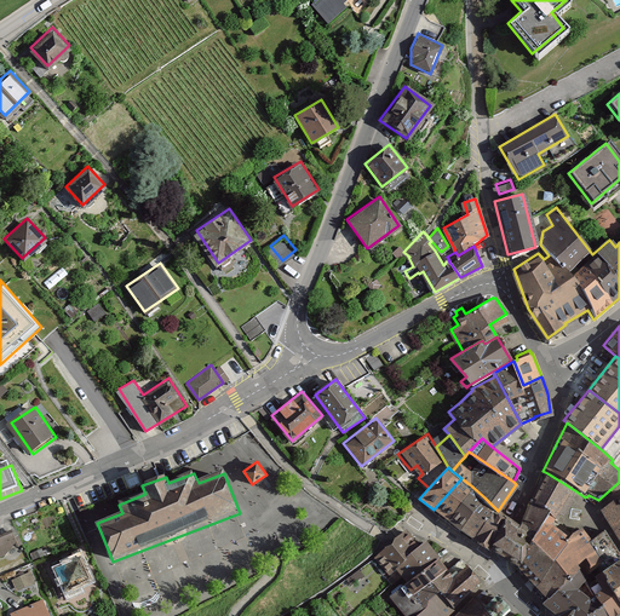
[(547,473),(533,501),(550,517),(557,520),(561,516),(564,518),(575,500),(573,499),(577,491),(547,473)]
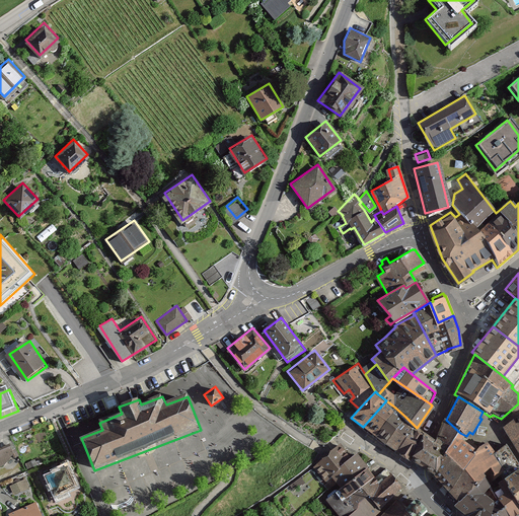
[(395,408),(386,400),(363,427),(373,435),(395,408)]
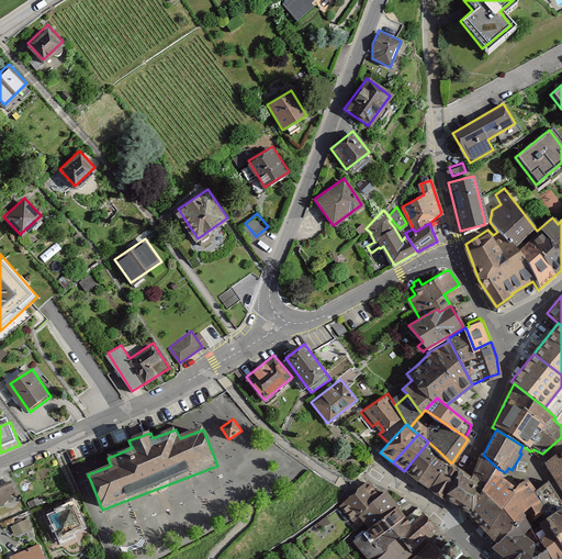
[(439,451),(428,442),(404,471),(416,479),(439,451)]
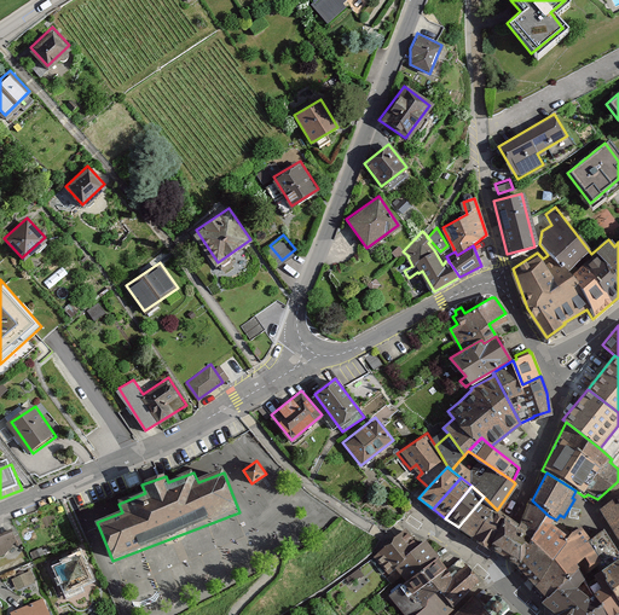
[(618,492),(599,509),(618,540),(618,492)]
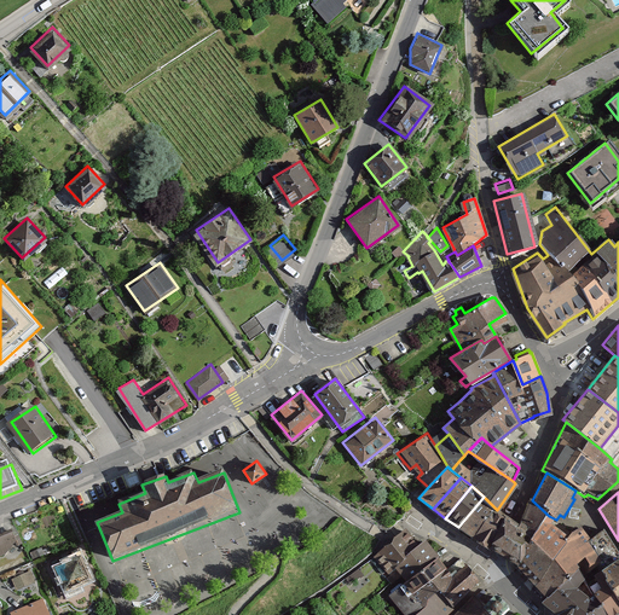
[(495,508),(484,497),(458,527),(473,537),(495,508)]
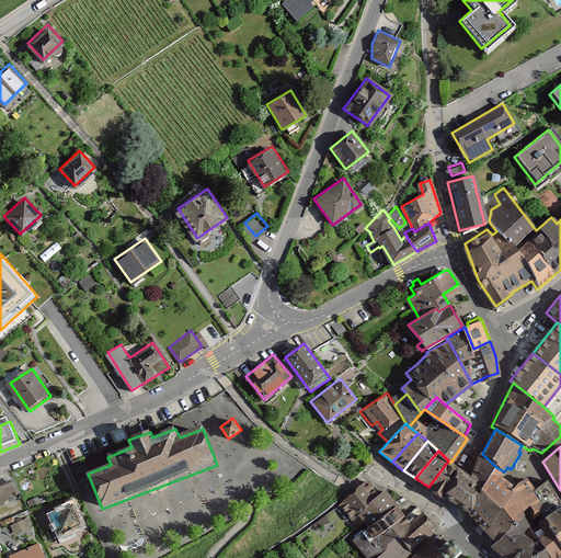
[(469,515),(497,468),(482,454),(481,454),(471,477),(466,474),(460,469),(446,498),(447,497),(457,502),(461,505),(469,515)]
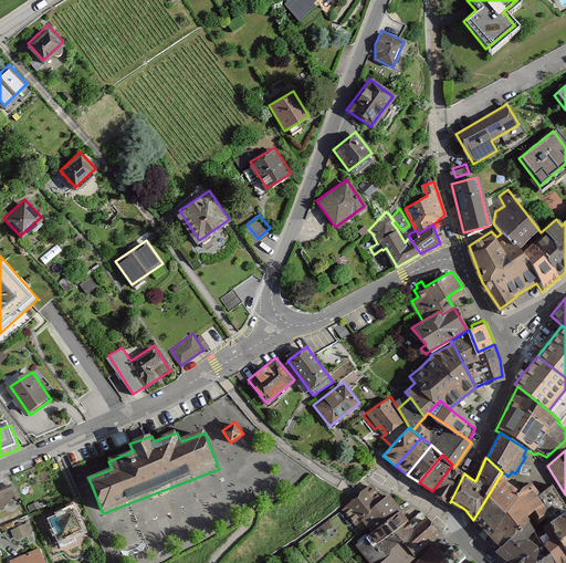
[(454,467),(452,465),(432,491),(450,502),(464,473),(454,467)]
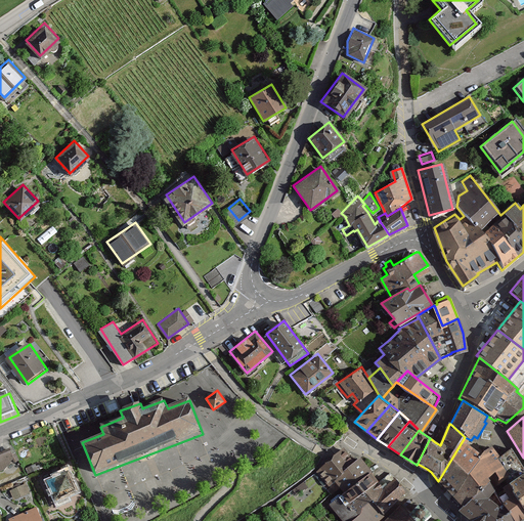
[(471,440),(465,437),(438,481),(453,497),(468,480),(480,463),(478,461),(482,456),(468,443),(471,440)]
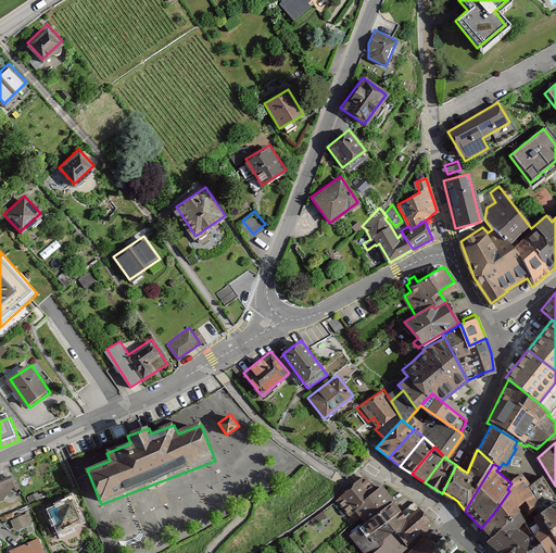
[(336,499),(349,515),(354,511),(380,489),(366,473),(336,499)]
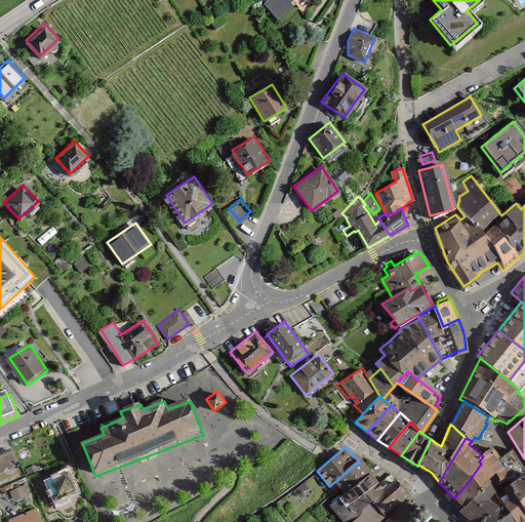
[(486,452),(483,456),(479,462),(481,464),(469,481),(454,498),(463,510),(483,495),(491,485),(494,490),(512,478),(499,458),(500,457),(493,447),(486,452)]
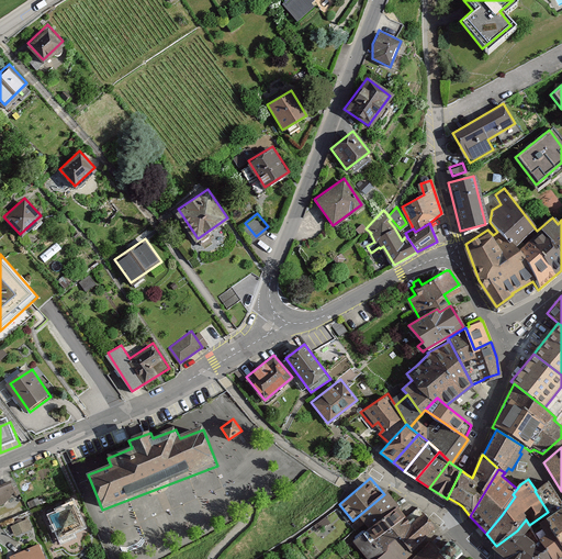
[(561,502),(548,480),(536,490),(535,491),(548,512),(552,518),(561,511),(561,502)]
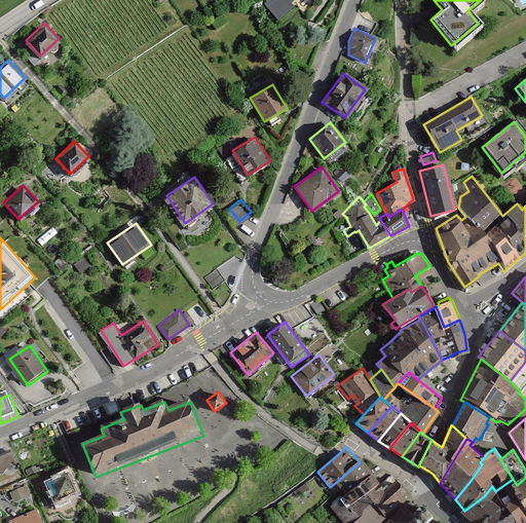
[(13,450),(0,454),(0,477),(22,469),(13,450)]
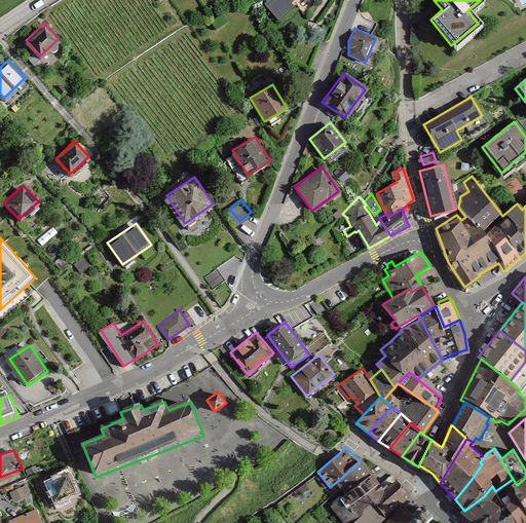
[(335,483),(345,495),(372,474),(374,473),(364,459),(360,462),(335,483)]
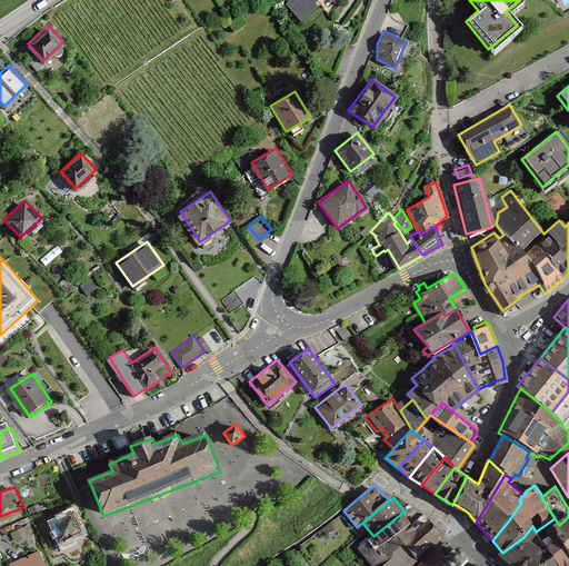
[(50,518),(60,540),(85,530),(75,507),(50,518)]
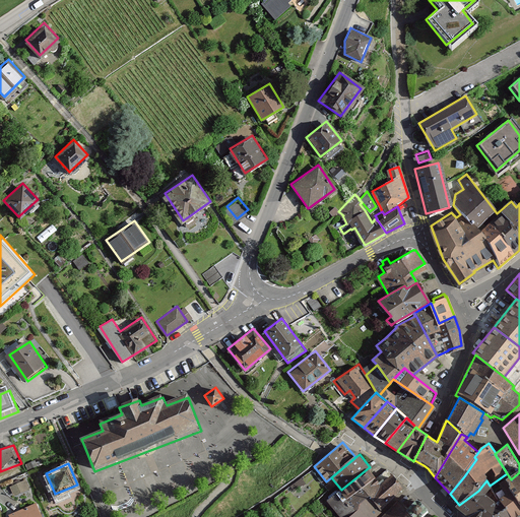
[(387,467),(376,478),(346,501),(355,513),(359,510),(360,506),(370,498),(381,511),(405,486),(387,467)]
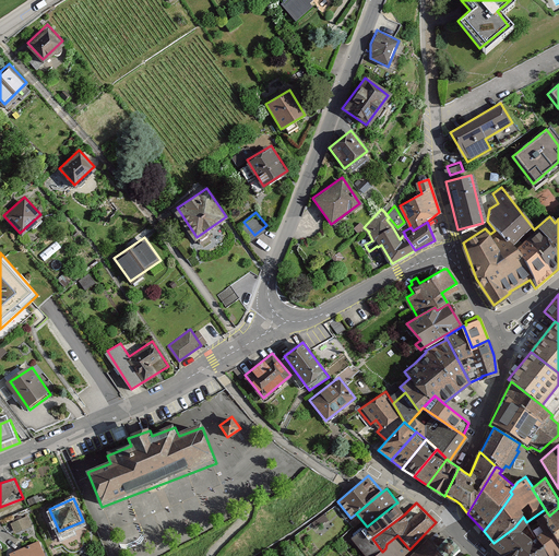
[(404,515),(395,504),(367,527),(364,529),(372,539),(404,515)]
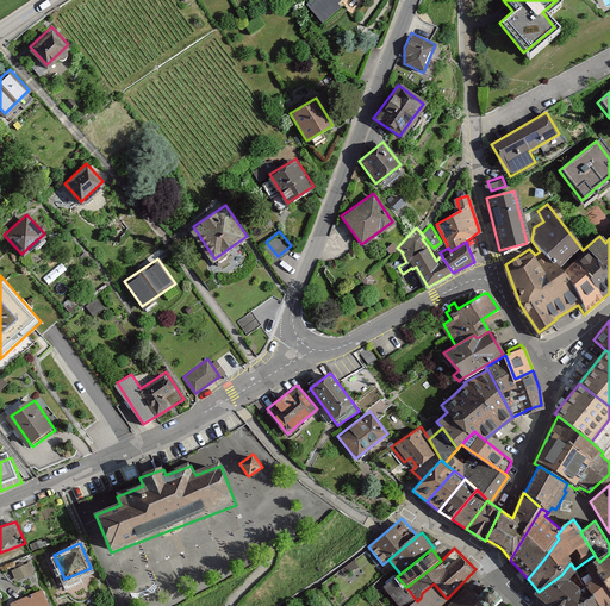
[(609,554),(599,562),(591,568),(609,591),(609,554)]
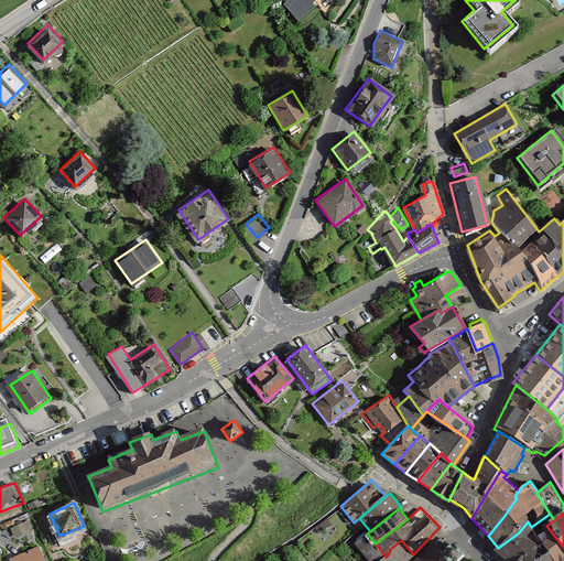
[(29,516),(14,524),(20,533),(34,526),(29,516)]
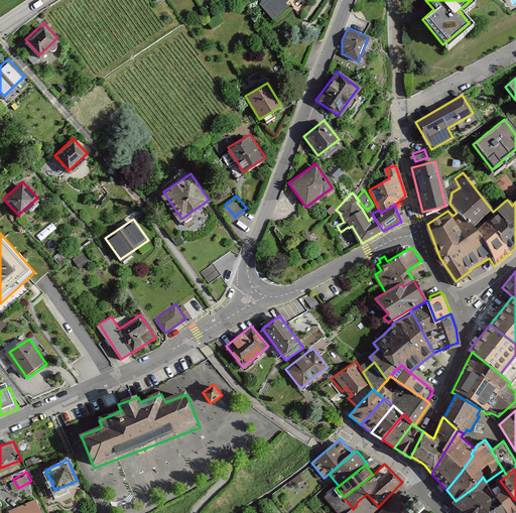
[(508,512),(489,488),(486,482),(483,477),(475,487),(456,501),(454,503),(464,512),(508,512)]
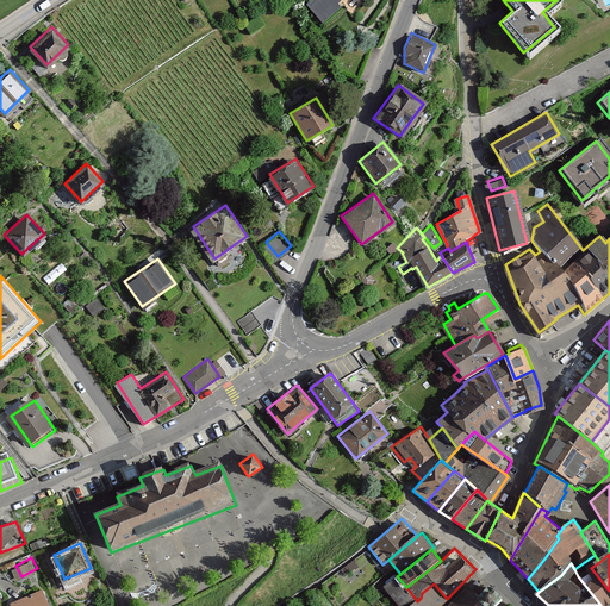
[(603,605),(609,600),(609,591),(591,568),(578,576),(601,605),(603,605)]
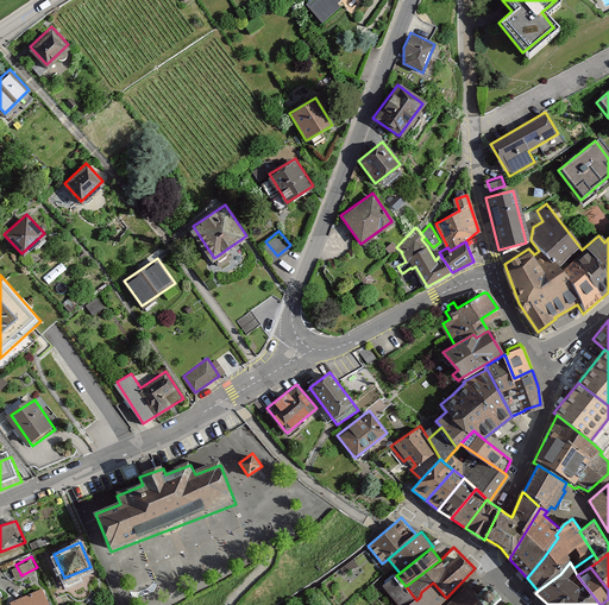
[(382,586),(399,604),(409,604),(416,600),(406,586),(396,575),(382,586)]
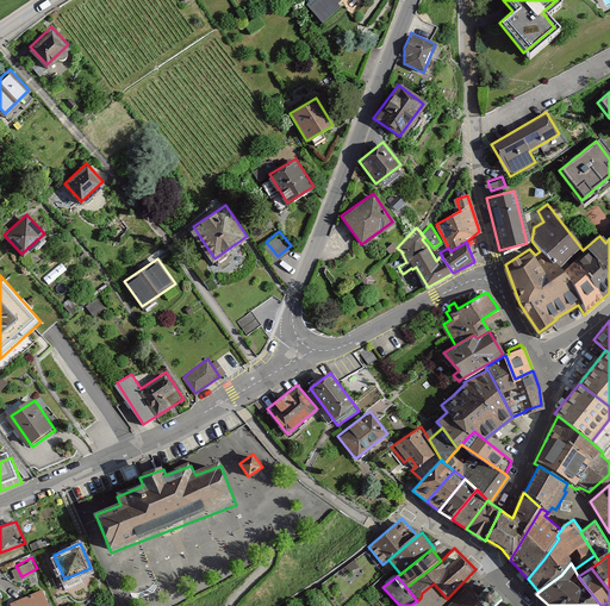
[(447,605),(491,605),(503,594),(489,581),(478,592),(470,583),(447,605)]
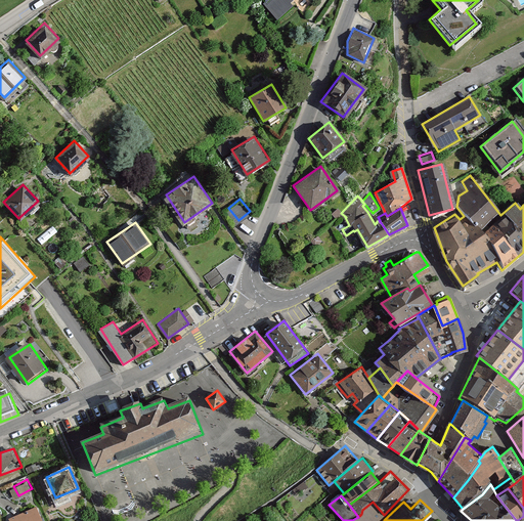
[(377,520),(384,515),(373,502),(362,510),(361,514),(358,517),(352,520),(377,520)]
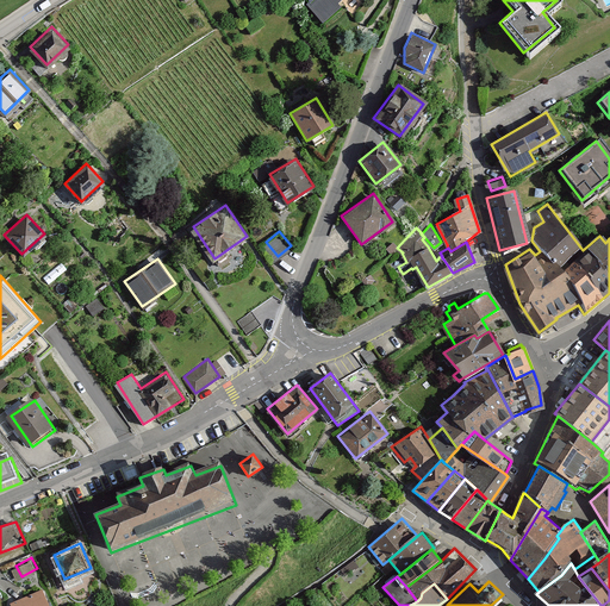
[(49,605),(42,588),(11,600),(13,605),(49,605)]
